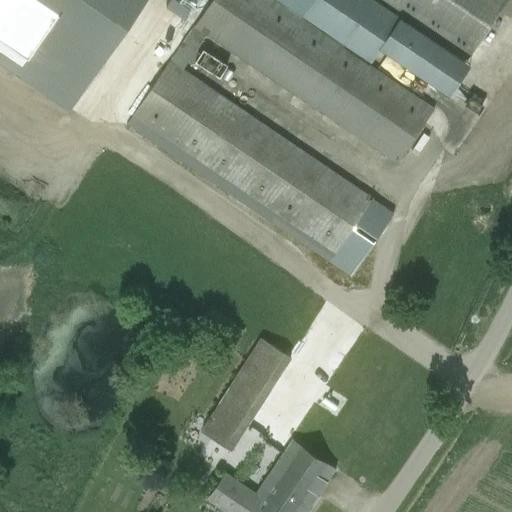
[(143,0),(0,0),(0,60),(70,109),(143,0)]
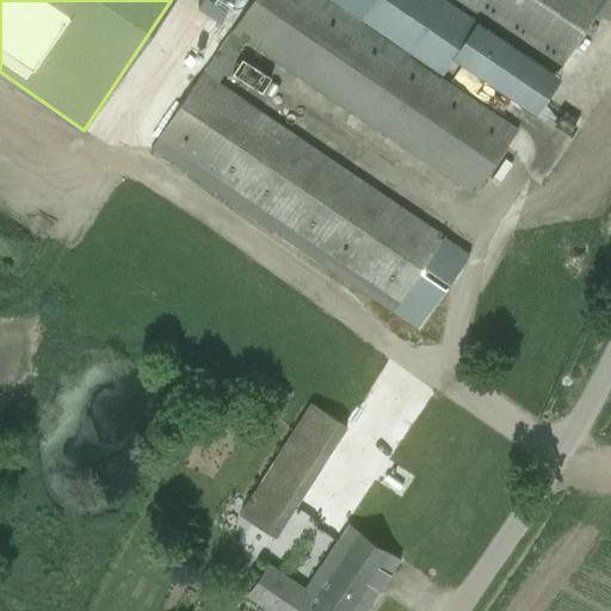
[(545,115),(572,73),(456,0),(258,0),(226,53),(241,63),(236,72),(265,90),(273,76),(240,55),(247,44),(480,192),(522,125),(445,78),(457,59),(545,115)]
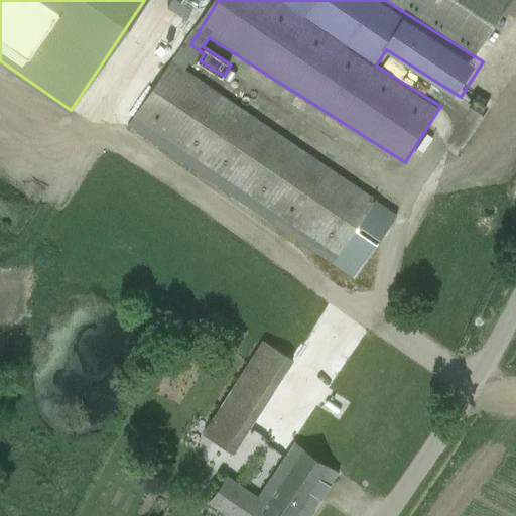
[(515,0),(470,0),(481,6),(470,23),(474,26),(465,41),(485,53),(515,0)]
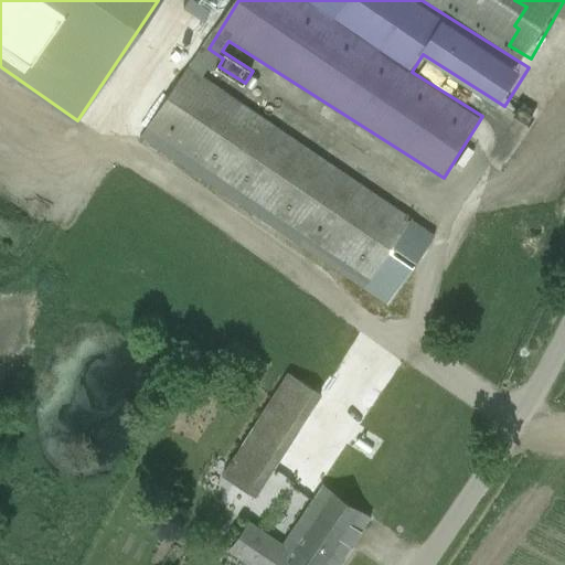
[(184,68),(140,141),(274,224),(278,217),(317,241),(316,243),(391,289),(433,222),(184,68)]
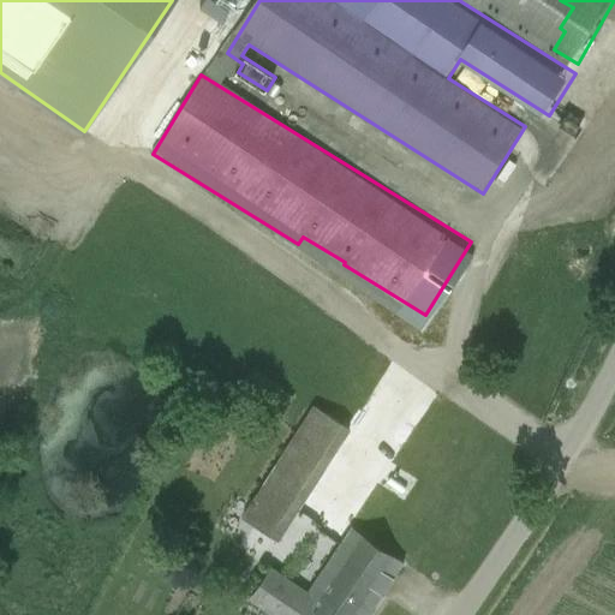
[(312,406),(240,518),(279,544),(351,430),(312,406)]
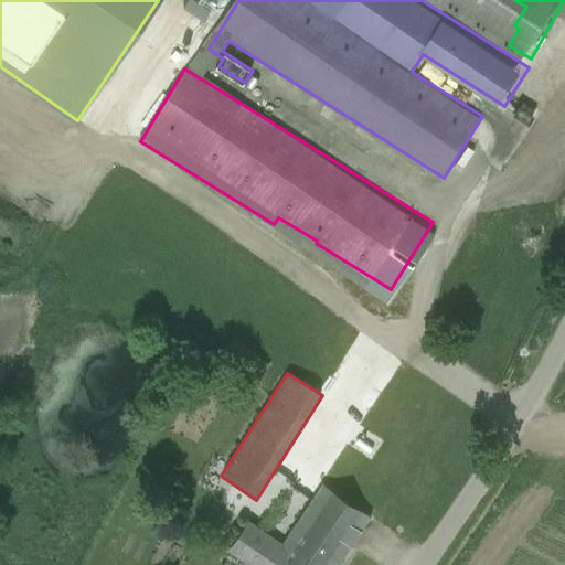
[(337,564),(371,516),(323,484),(281,546),(248,523),(231,551),(252,564),(337,564)]
